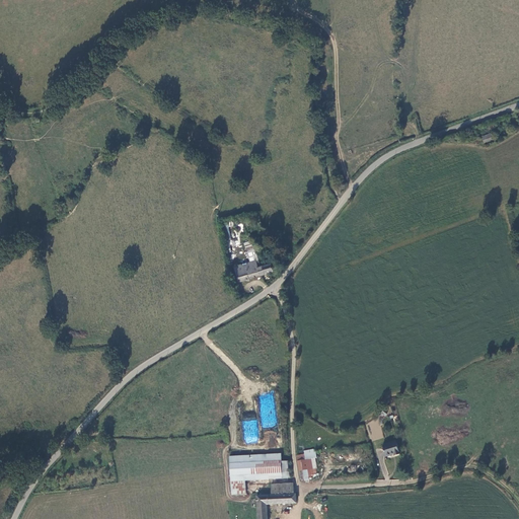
[(493,142),(491,134),(483,137),(486,144),(493,142)]
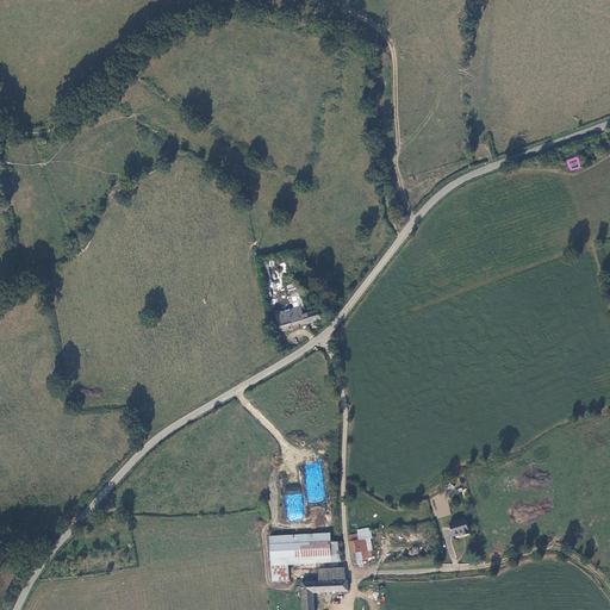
[(291,303),(282,306),(284,312),(300,307),(303,306),(296,284),(294,284),(292,275),(288,277),(291,285),(286,287),(291,303)]
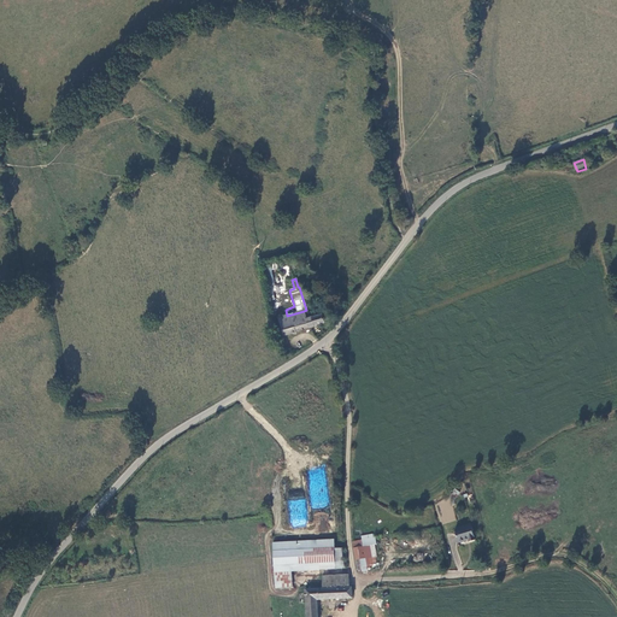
[(306,319),(304,311),(286,316),(277,318),(283,336),(324,323),(322,315),(306,319)]
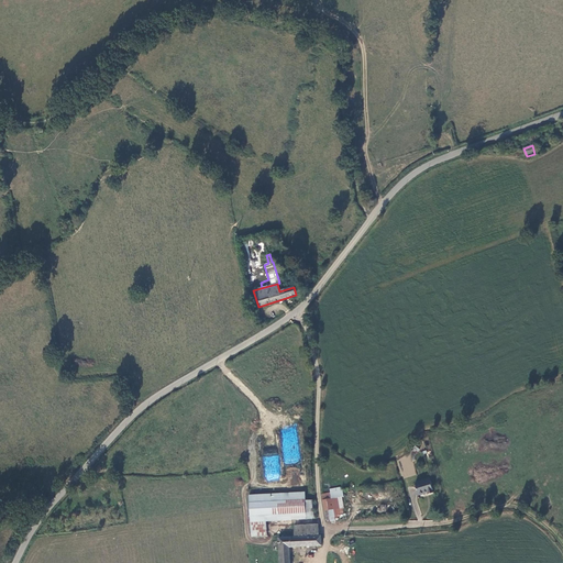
[(428,493),(429,494),(434,493),(430,478),(416,483),(419,494),(428,493)]
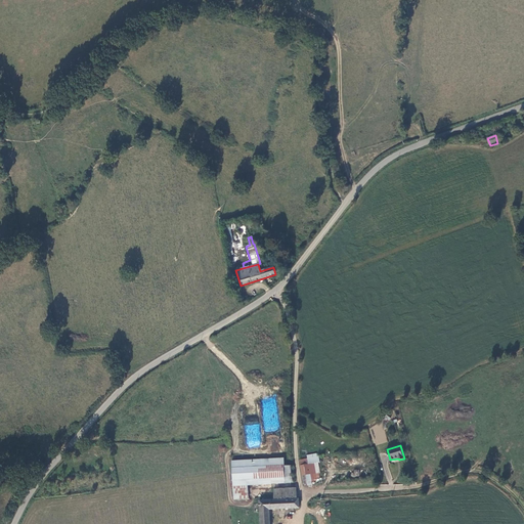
[(231,462),(233,499),(249,498),(248,484),(290,483),(289,466),(281,466),(281,459),(231,462)]
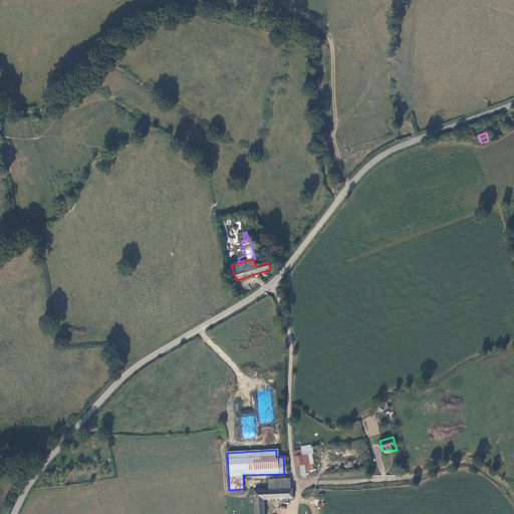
[(294,451),(297,477),(311,475),(308,454),(302,455),(302,450),(294,451)]
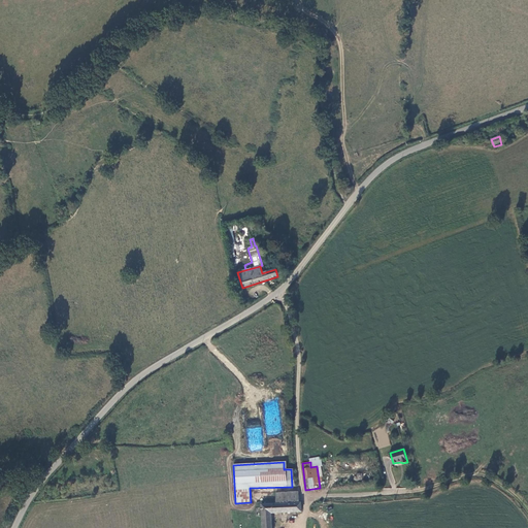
[(276,503),(299,502),(298,492),(276,493),(276,503)]
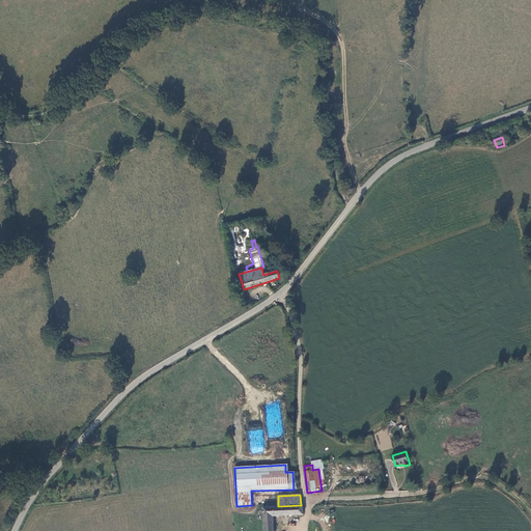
[(273,530),(273,515),(303,514),(303,505),(301,505),(278,506),(262,506),(263,530),(273,530)]
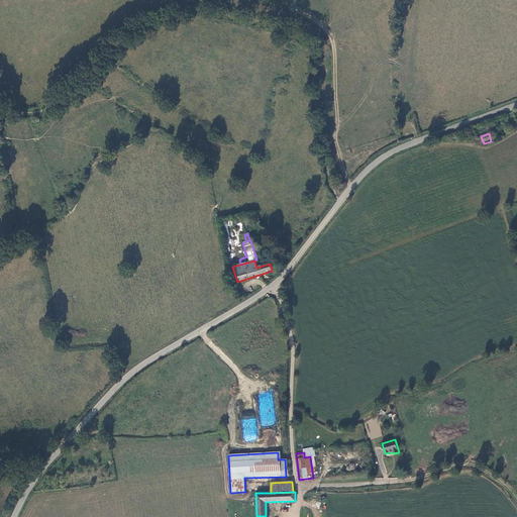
All buildings are outlined.
